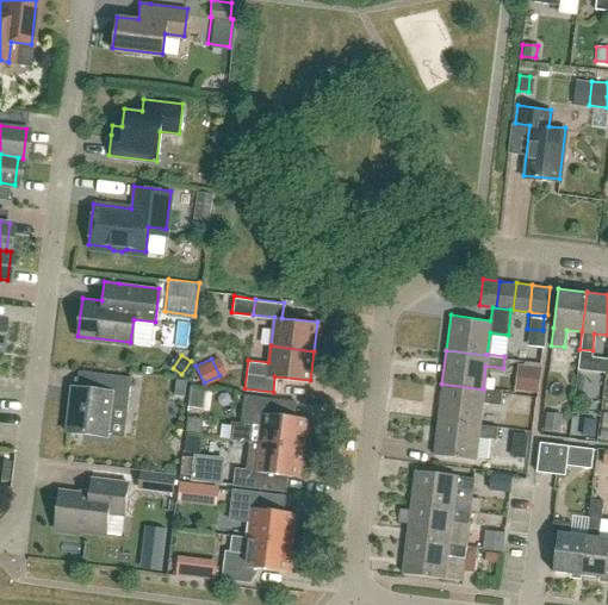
[(520,365),(516,388),(534,390),(537,367),(520,365)]
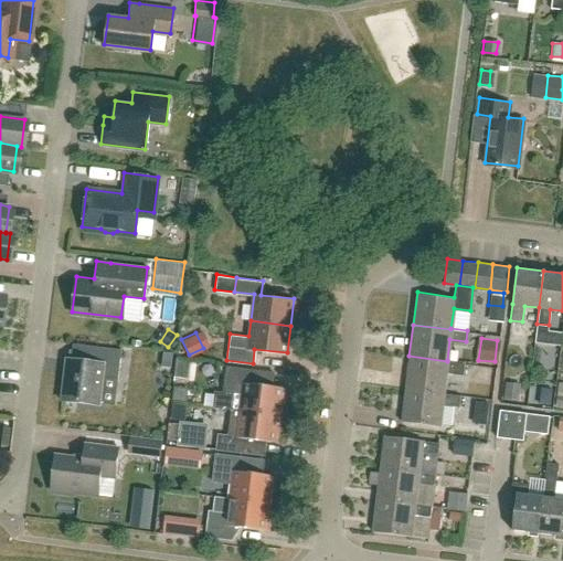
[(117,377),(120,348),(87,345),(85,359),(65,357),(61,399),(98,403),(102,374),(117,377)]
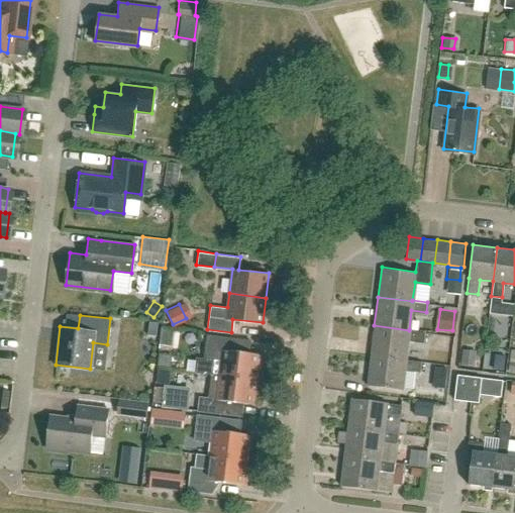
[(141,332),(155,333),(156,321),(143,319),(141,332)]
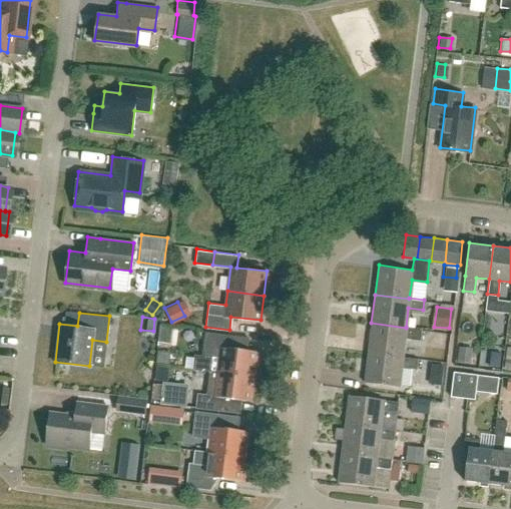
[(421,329),(406,327),(406,328),(371,323),(368,351),(402,356),(405,337),(420,339),(421,329)]
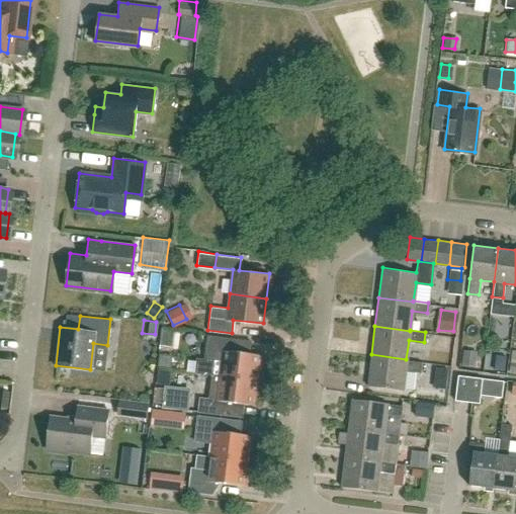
[(220,374),(256,378),(259,354),(229,350),(231,338),(207,335),(204,359),(221,361),(220,374)]
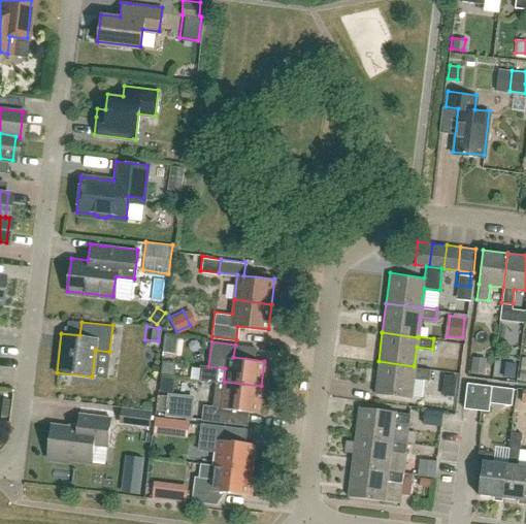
[(483,358),(472,356),(470,369),(482,371),(483,358)]
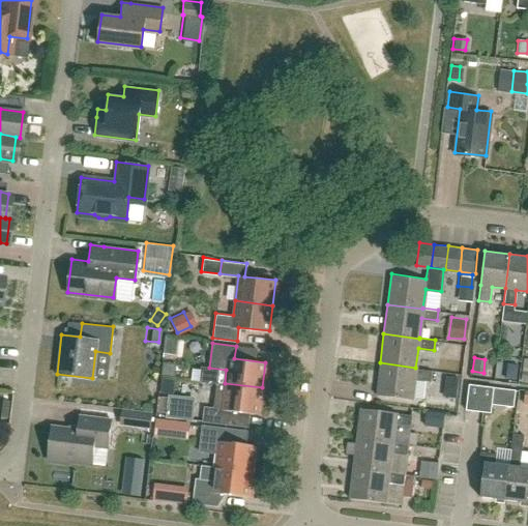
[(174,362),(162,361),(160,373),(172,374),(174,362)]
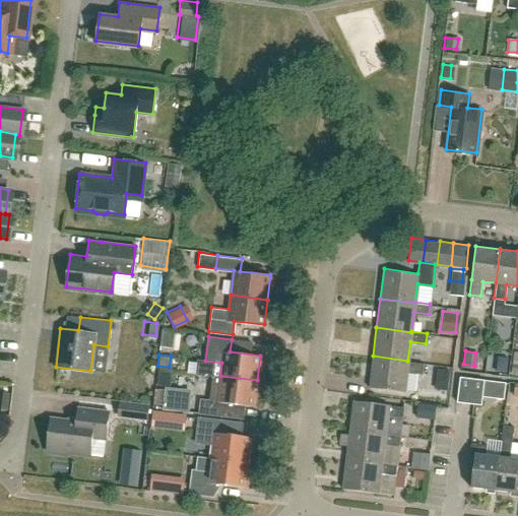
[(497,368),(505,369),(507,356),(498,355),(497,368)]
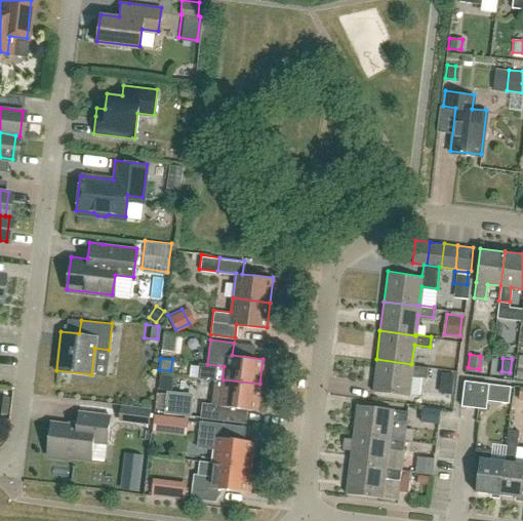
[(427,365),(411,364),(376,359),(372,390),(408,394),(410,374),(426,376),(427,365)]
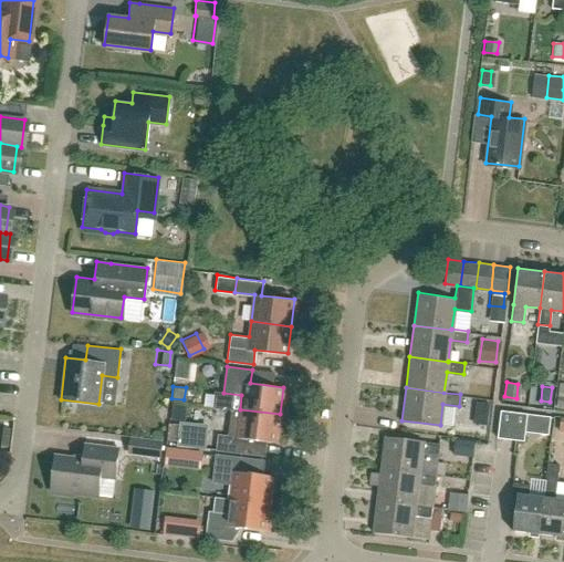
[(474,410),(487,412),(488,402),(476,399),(474,410)]
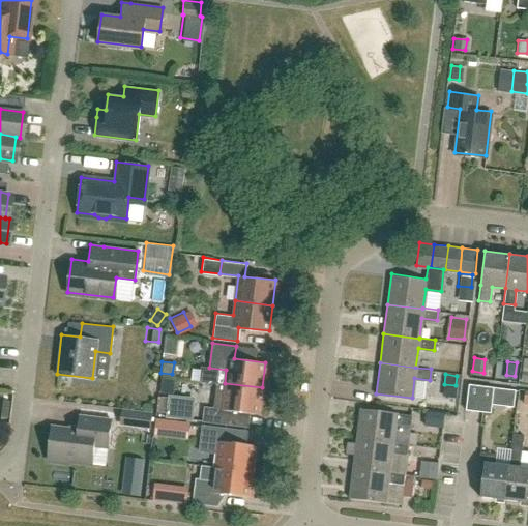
[(262,387),(225,383),(214,382),(211,407),(204,406),(202,419),(227,422),(229,409),(259,413),(262,387)]
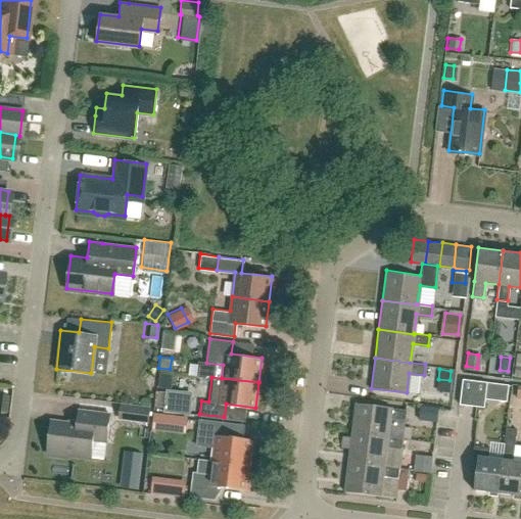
[(463,377),(461,403),(484,405),(487,380),(463,377)]
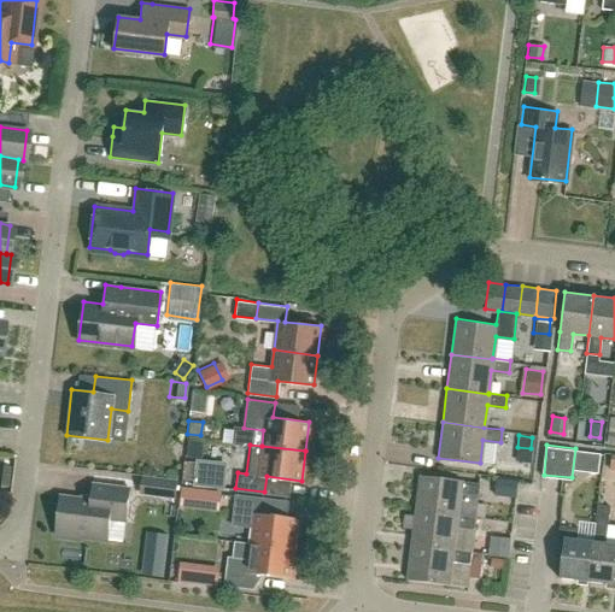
[(586,469),(598,471),(601,451),(587,449),(586,469)]
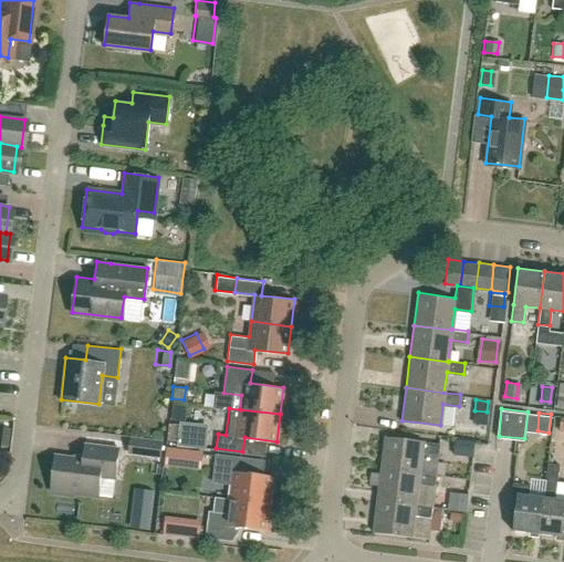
[(205,447),(207,426),(178,423),(176,444),(205,447)]
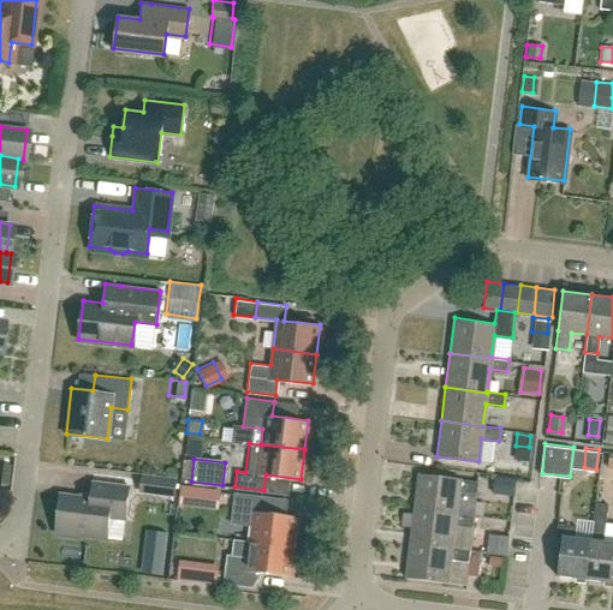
[(456,512),(458,490),(476,492),(477,480),(459,478),(459,477),(418,472),(414,507),(456,512)]
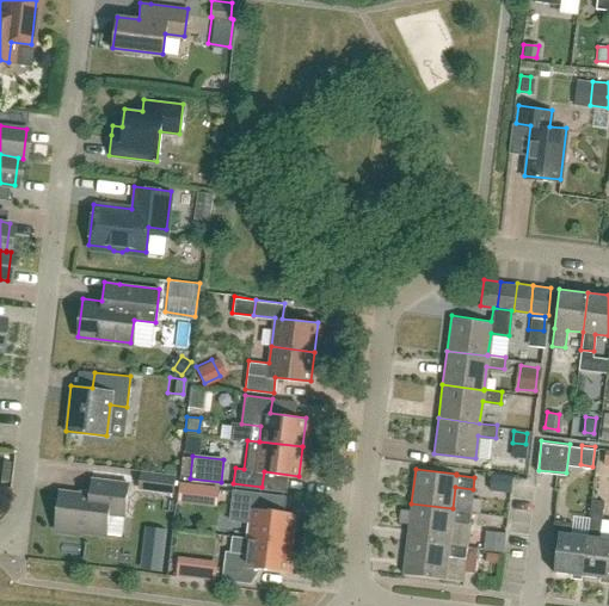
[(164,471),(161,490),(173,492),(176,472),(164,471)]
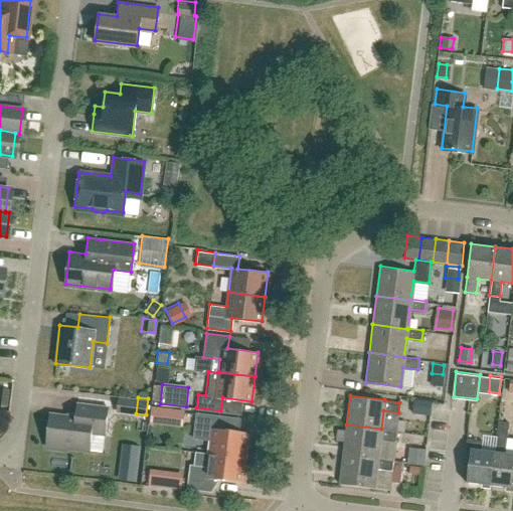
[(430,400),(412,398),(411,410),(429,412),(430,400)]
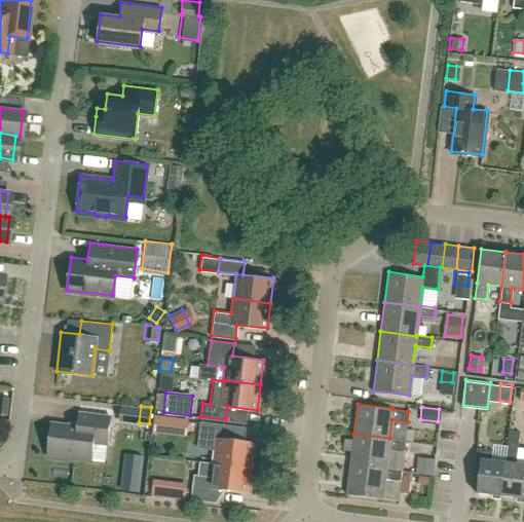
[(106,443),(109,414),(78,411),(77,424),(50,421),(46,455),(65,457),(65,455),(90,458),(92,442),(106,443)]
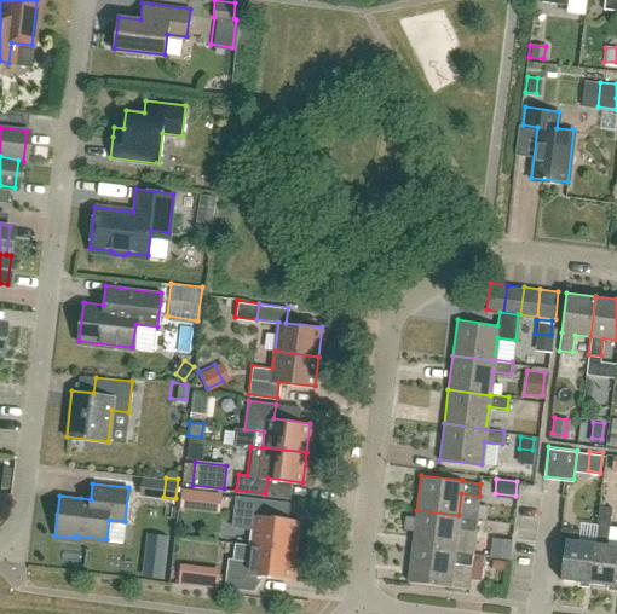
[(182,488),(180,500),(219,505),(220,493),(182,488)]
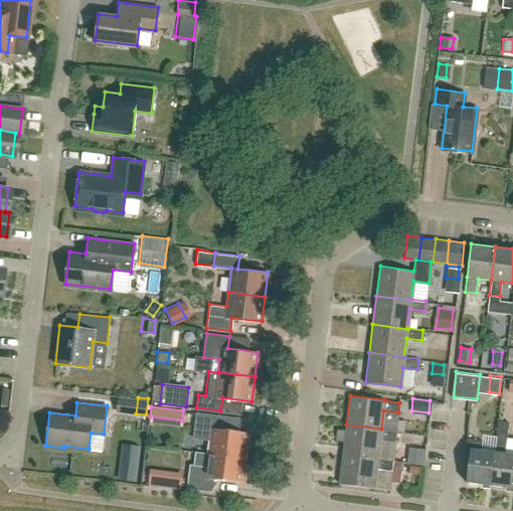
[(208,452),(244,457),(247,432),(218,429),(220,415),(196,412),(193,437),(210,439),(208,452)]
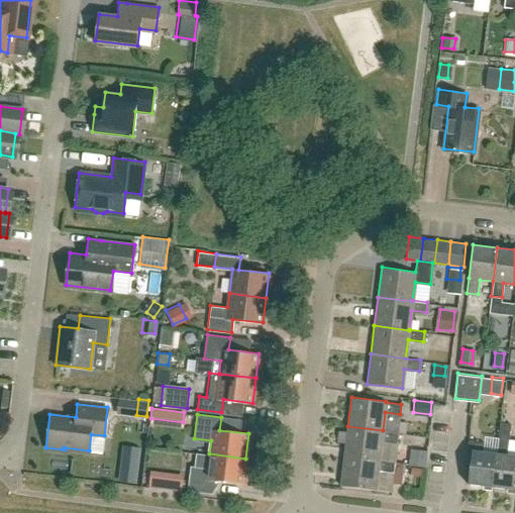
[(514,454),(507,453),(510,423),(500,422),(496,452),(492,486),(514,489),(514,454)]
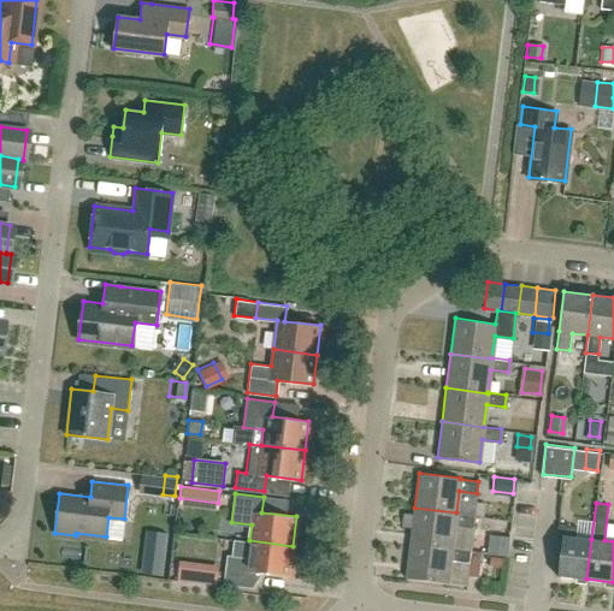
[(473,515),(456,512),(414,508),(411,543),(452,547),(454,525),(472,527),(473,515)]
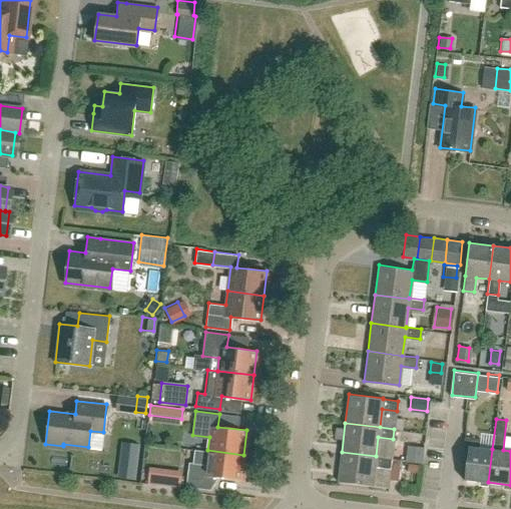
[(492,449),(479,448),(480,438),(464,436),(463,447),(468,447),(465,479),(488,482),(492,449)]
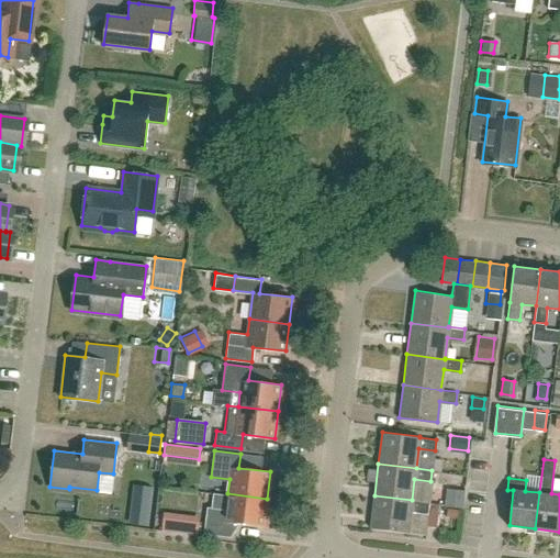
[(462,489),(452,488),(446,493),(445,504),(461,505),(462,489)]
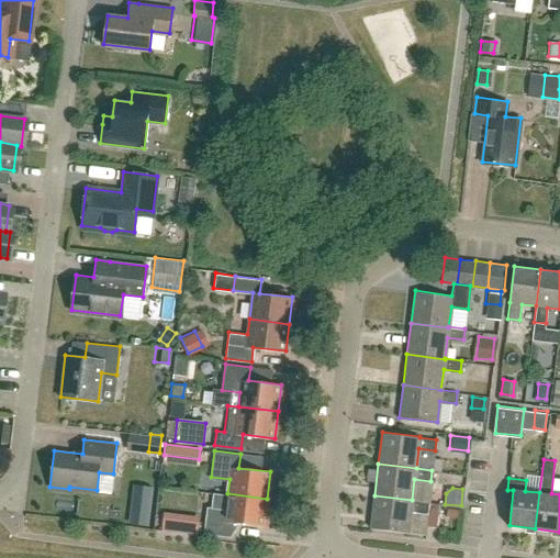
[(264,525),(267,499),(227,493),(225,508),(206,505),(203,533),(230,536),(232,522),(264,525)]
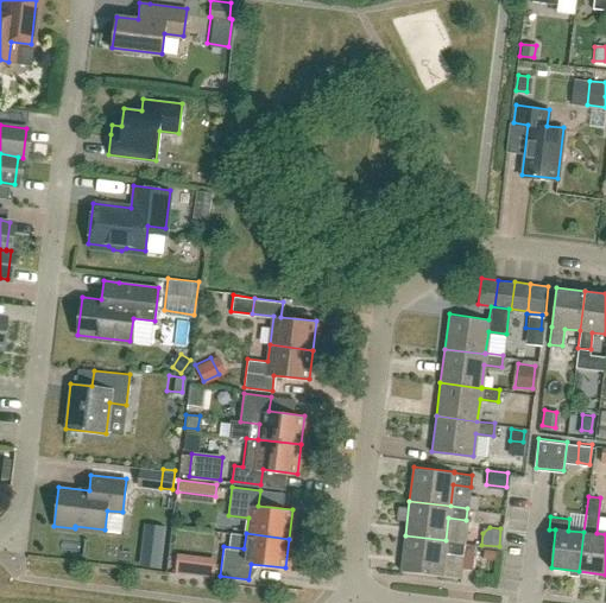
[(442,575),(444,552),(462,554),(464,543),(446,540),(405,535),(401,570),(442,575)]
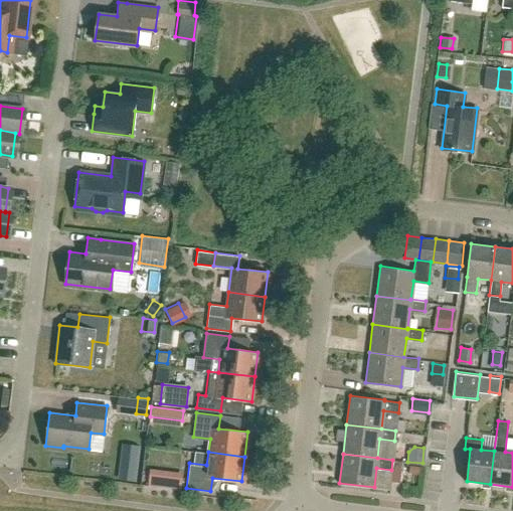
[(400,481),(402,461),(392,460),(391,470),(389,480),(400,481)]
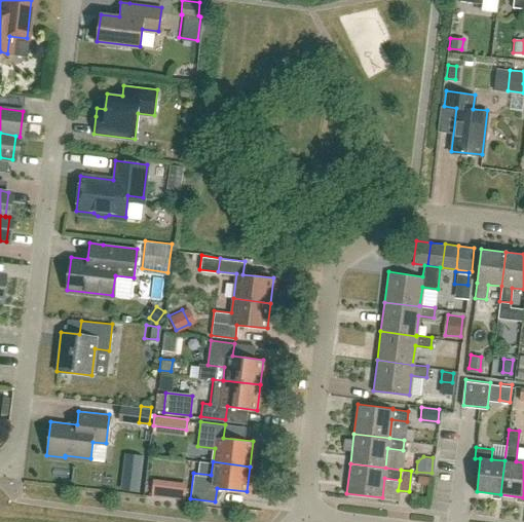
[(125,476),(123,488),(138,490),(139,478),(125,476)]
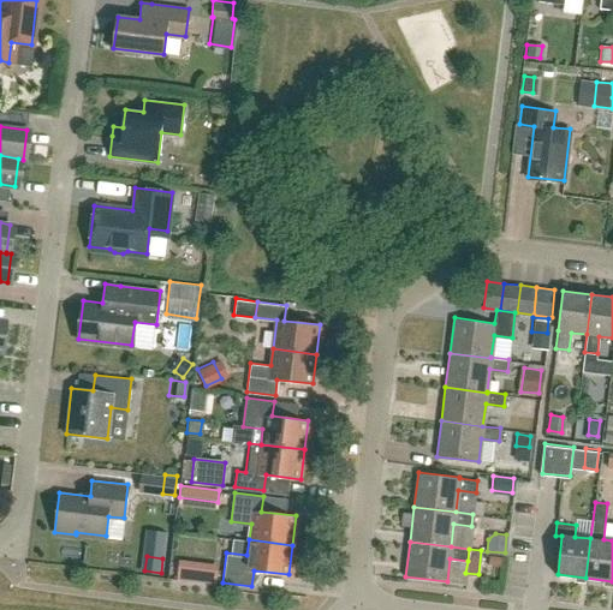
[(215,581),(216,569),(178,564),(176,576),(215,581)]
